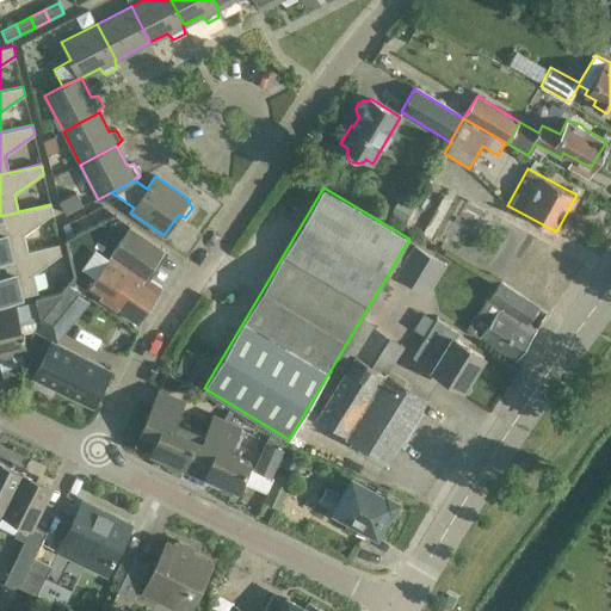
[(76,191),(59,201),(66,214),(84,205),(76,191)]
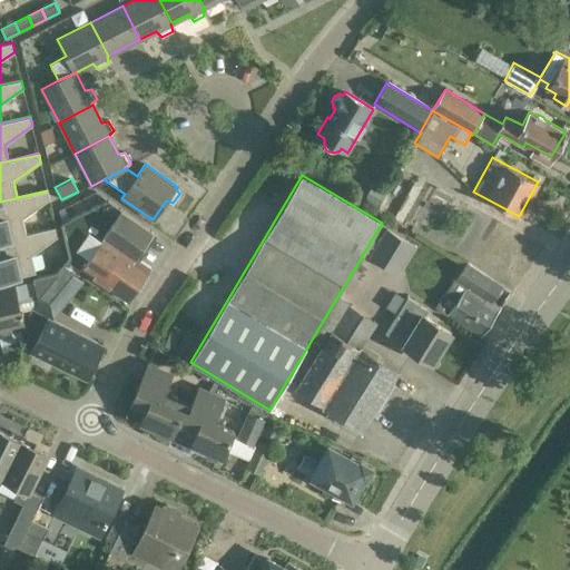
[(373,184),(362,203),(376,210),(387,192),(373,184)]
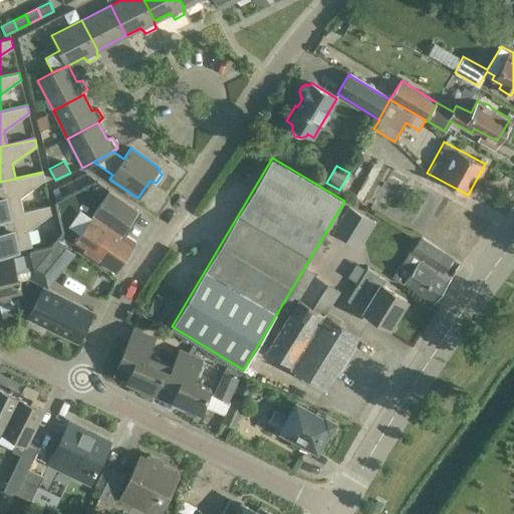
[(114,271),(135,242),(124,235),(141,211),(139,209),(108,189),(97,180),(85,172),(52,190),(56,200),(64,231),(61,235),(73,242),(114,271)]
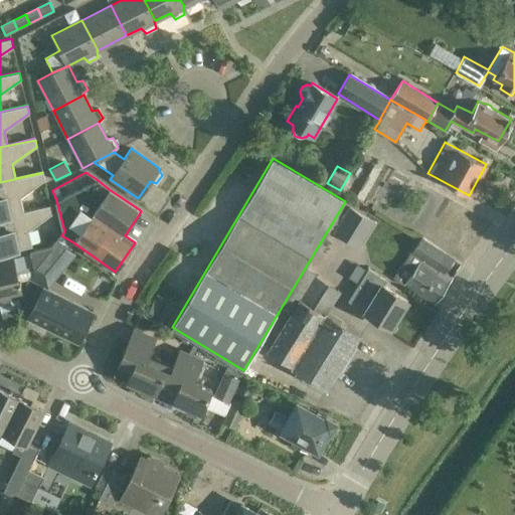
[(42,173),(0,182),(0,215),(23,210),(20,197),(43,180),(44,180),(42,173)]
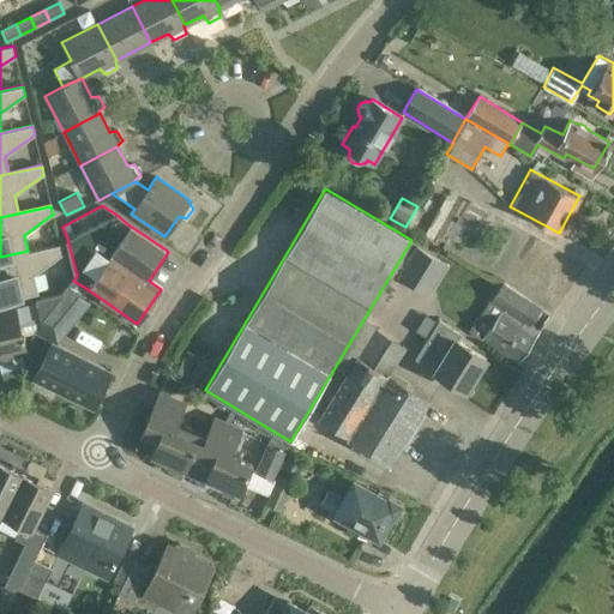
[(28,251),(0,257),(0,302),(22,299),(22,298),(38,294),(35,276),(62,254),(60,245),(28,252),(28,251)]
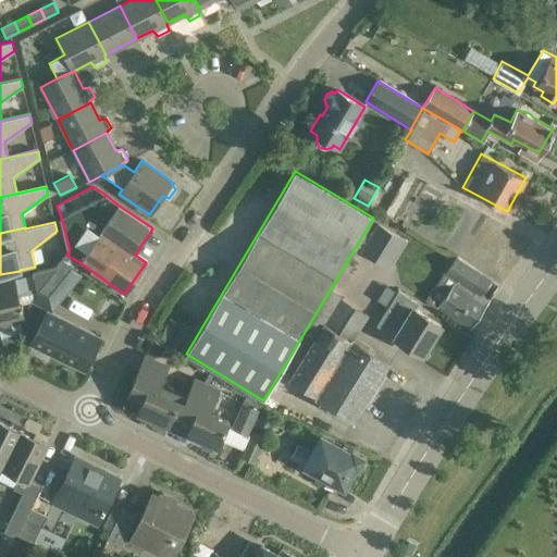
[(378,223),(360,250),(388,268),(406,240),(378,223)]
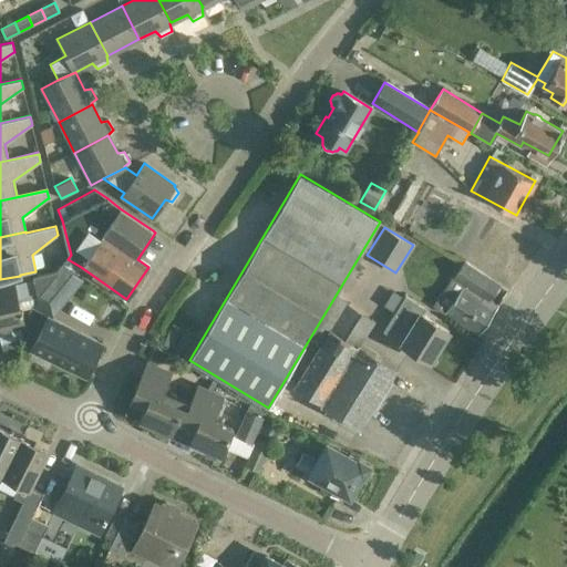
[(488,277),(464,260),(433,307),(444,315),(446,312),(477,333),(497,305),(478,291),(488,277)]
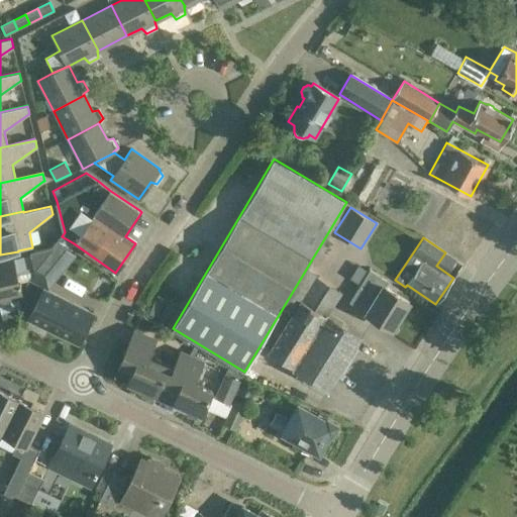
[(34,271),(29,279),(24,289),(32,292),(35,287),(41,289),(42,287),(48,289),(75,252),(58,238),(52,246),(34,271)]
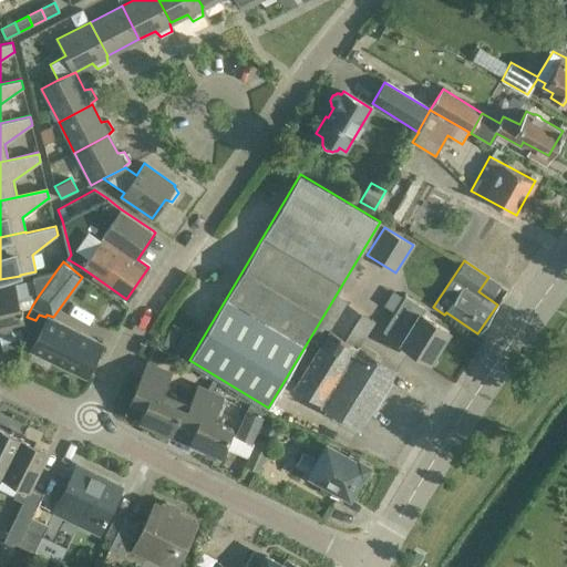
[(37,297),(38,297),(33,280),(13,285),(13,282),(0,286),(0,340),(0,343),(21,338),(19,326),(23,325),(18,301),(37,297)]
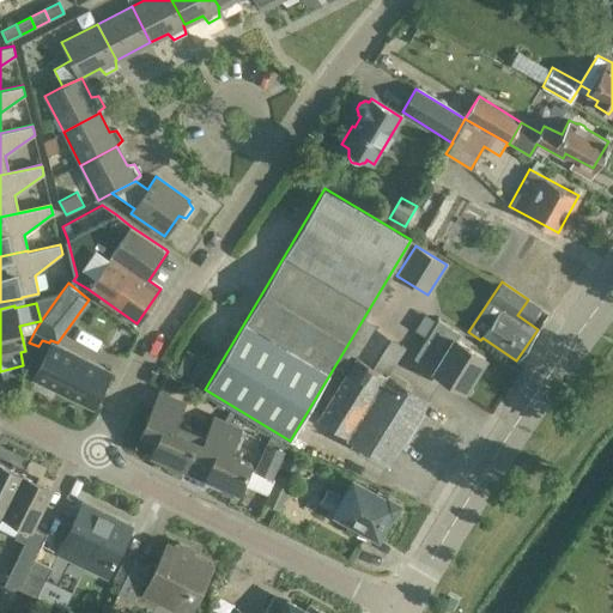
[(485,357),(456,339),(460,334),(437,321),(414,358),(435,371),(465,389),(485,357)]
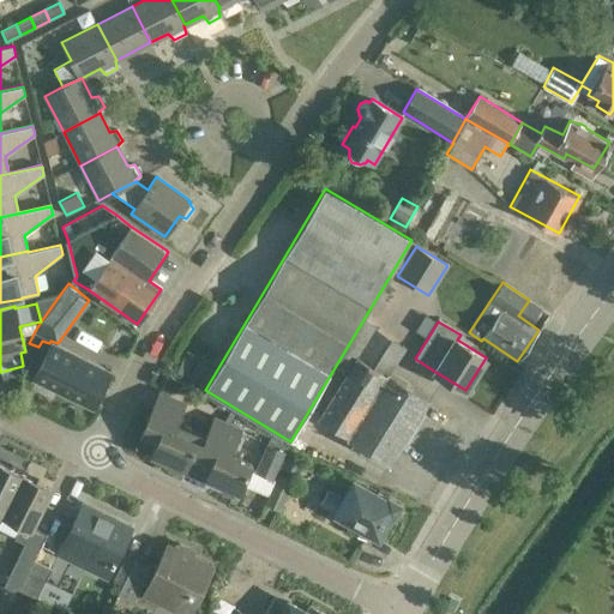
[(92,408),(109,373),(56,347),(52,344),(48,351),(35,379),(92,408)]
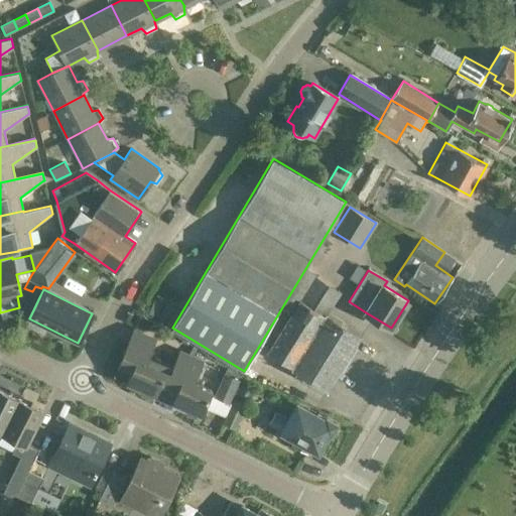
[(327,389),(361,335),(326,312),(325,314),(305,301),(273,353),(293,366),(292,368),(327,389)]
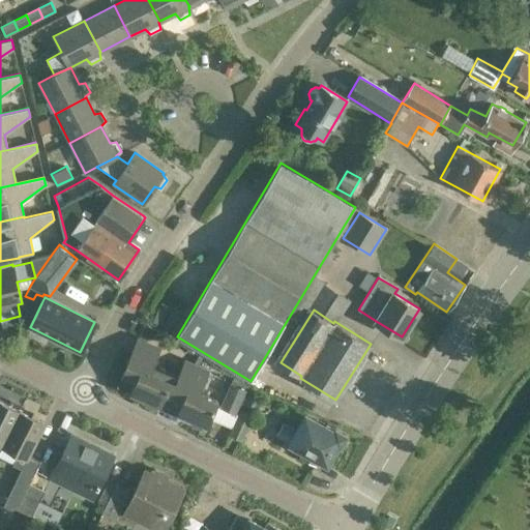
[(160,405),(171,380),(149,371),(159,349),(137,340),(121,374),(136,380),(130,392),(146,399),(144,404),(154,408),(156,404),(160,405)]
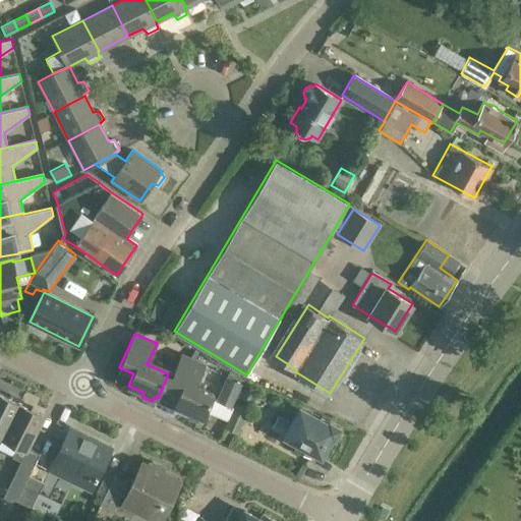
[(168,373),(158,398),(174,404),(174,405),(189,411),(187,416),(197,420),(199,415),(204,417),(215,394),(195,386),(205,364),(180,353),(171,375),(168,373)]
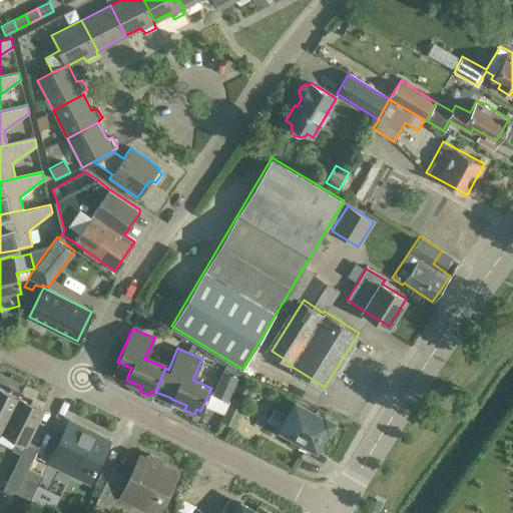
[(228,399),(236,378),(222,373),(214,393),(228,399)]
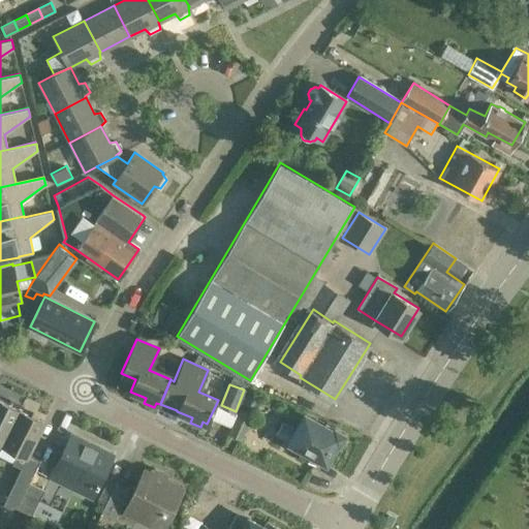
[(0,443),(2,444),(22,405),(10,399),(8,403),(0,398),(0,443)]
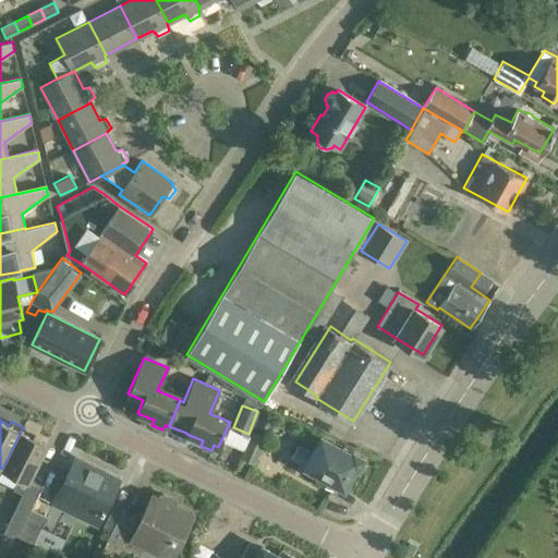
[(23,427),(2,469),(19,477),(12,492),(22,495),(8,525),(0,523),(0,522),(0,531),(16,538),(31,509),(41,486),(28,481),(47,444),(33,436),(35,433),(23,427)]
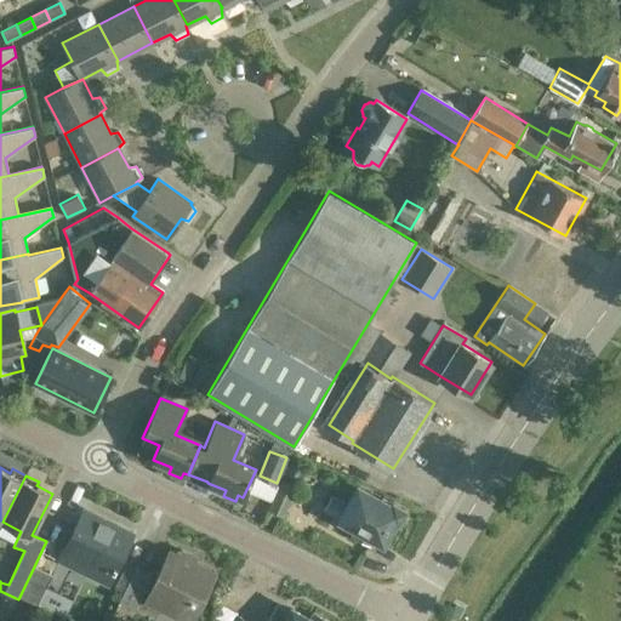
[(281,480),(268,511),(283,517),(296,486),(281,480)]
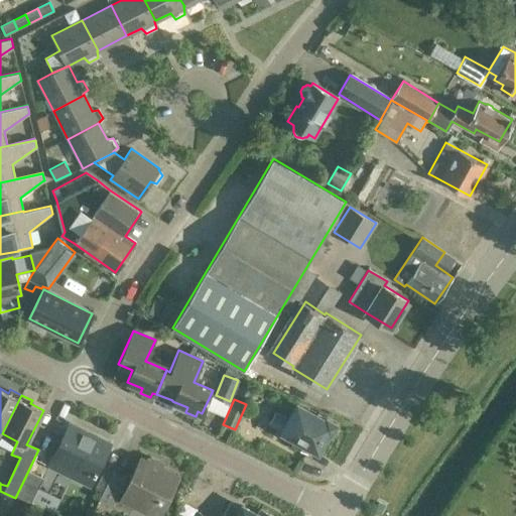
[(276,411),(269,422),(282,429),(281,431),(295,439),(293,443),(306,452),(309,446),(316,452),(329,430),(331,432),(336,423),(326,418),(325,420),(296,404),(288,418),(276,411)]
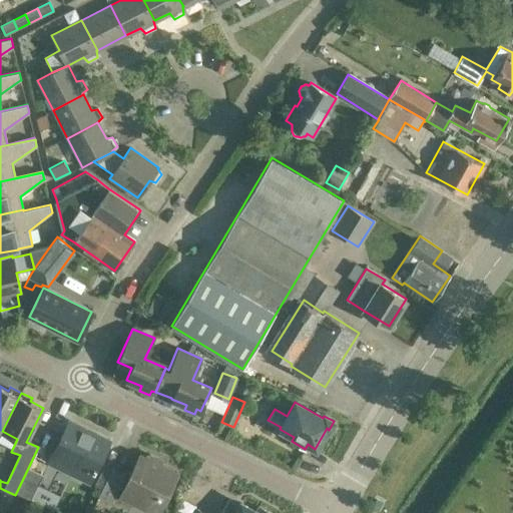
[(89,482),(110,440),(69,420),(60,439),(64,441),(52,464),(89,482)]
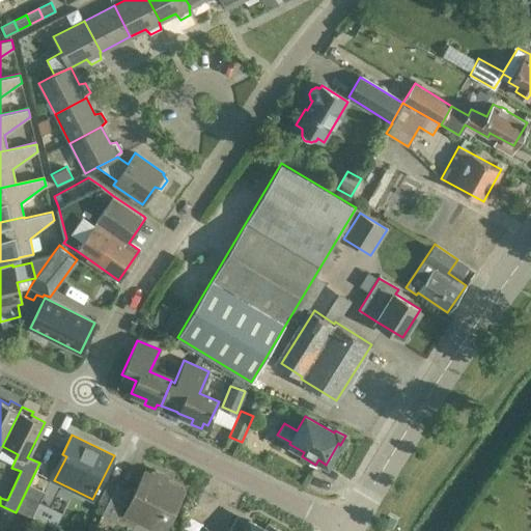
[(157,530),(163,530),(184,491),(143,471),(122,513),(157,530)]
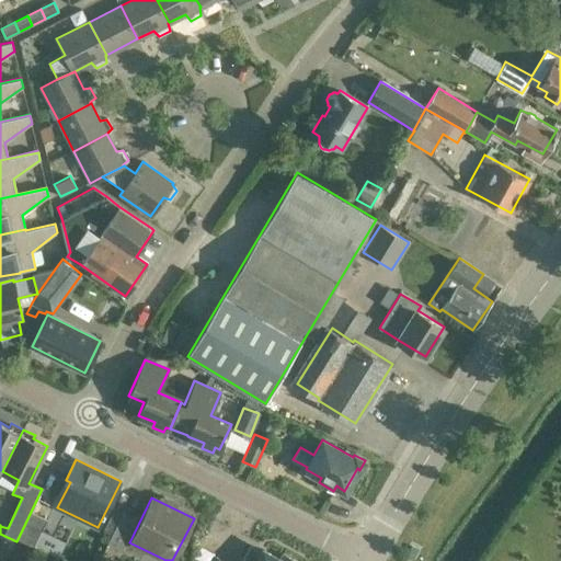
[(31,512),(16,541),(34,548),(47,519),(31,512)]
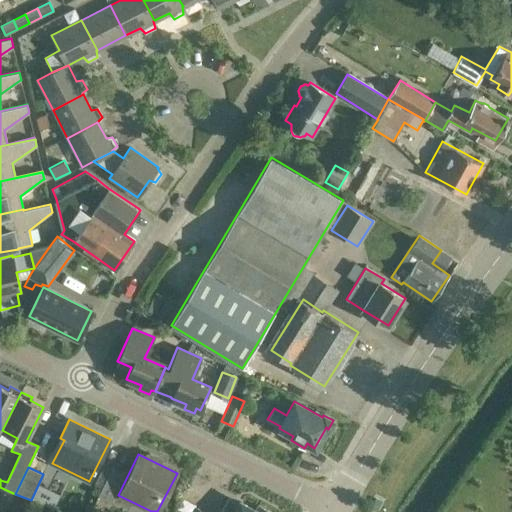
[(112,467),(98,497),(111,503),(125,473),(112,467)]
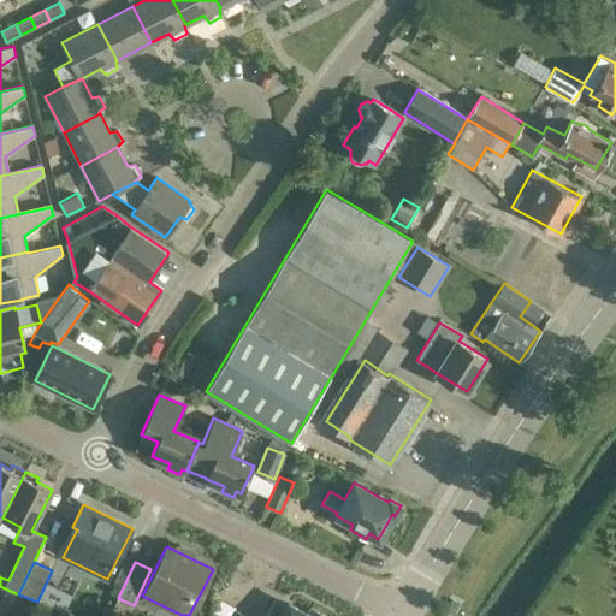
[(279,615),(326,615),(312,608),(308,614),(289,603),(288,606),(274,599),(268,610),(279,615)]
